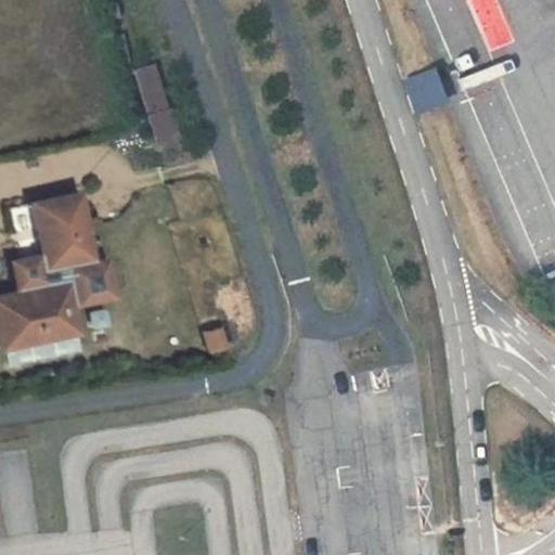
[(130,69),(155,150),(180,142),(155,62),(130,69)]
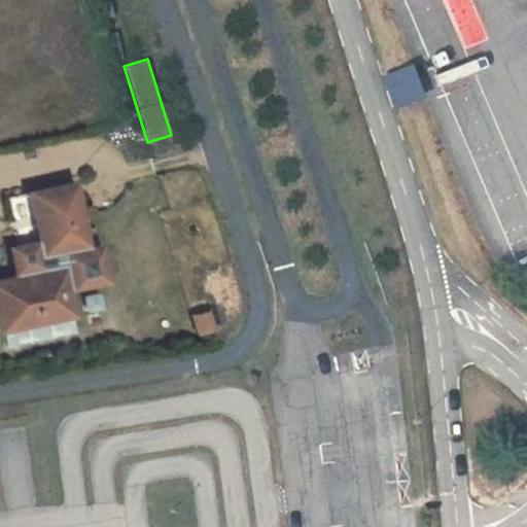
[(382,72),(394,106),(422,96),(410,62),(382,72)]
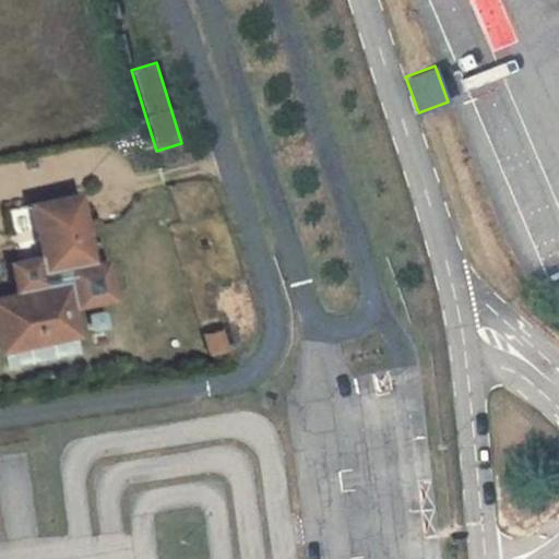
[(79,190),(34,200),(45,247),(49,246),(51,259),(42,261),(19,293),(21,299),(0,302),(0,339),(3,355),(80,339),(74,311),(81,309),(109,270),(96,273),(79,190)]
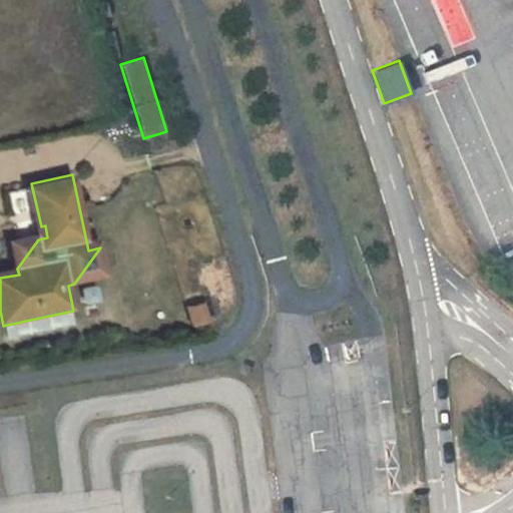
[(38,239),(13,244),(17,269),(38,239)]
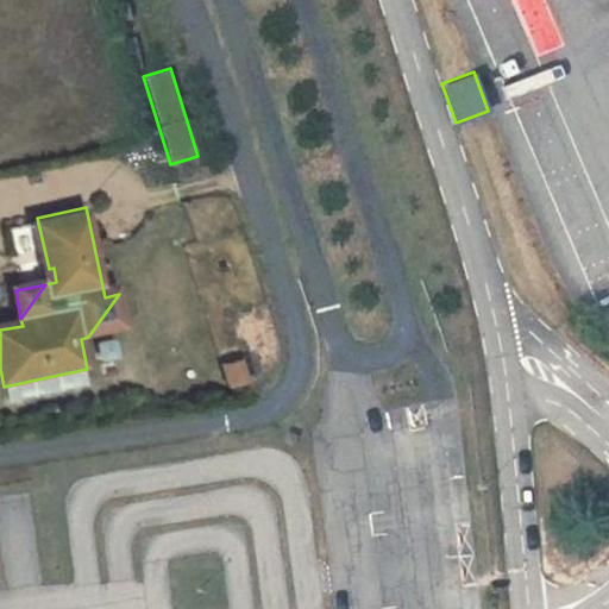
[(126,330),(119,294),(88,337),(126,330)]
